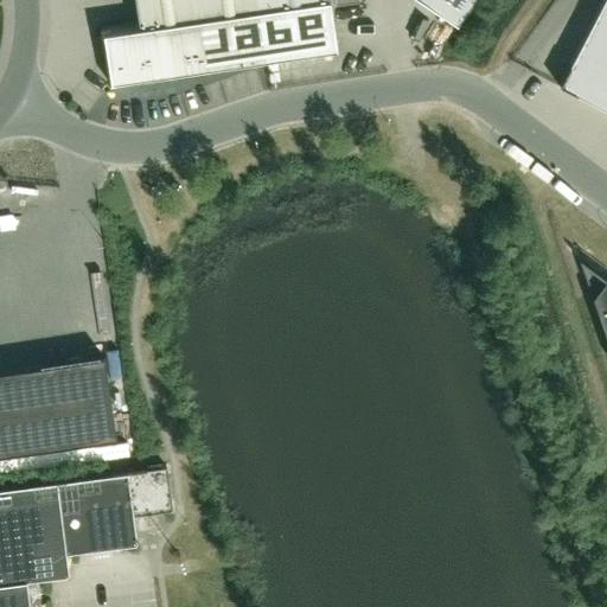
[(134,0),(138,23),(102,29),(110,84),(337,51),(328,0),(134,0)]
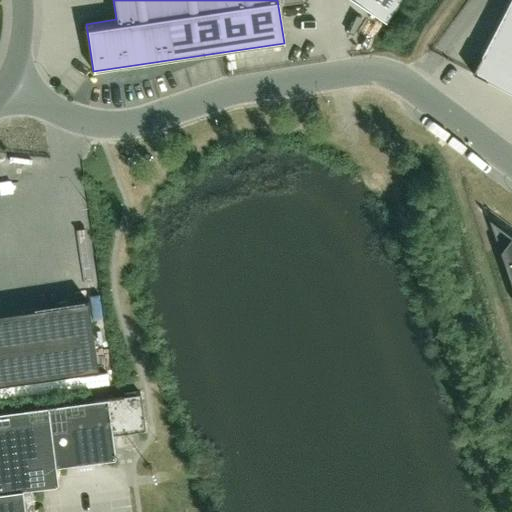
[(353,0),(385,21),(399,0),(353,0)]
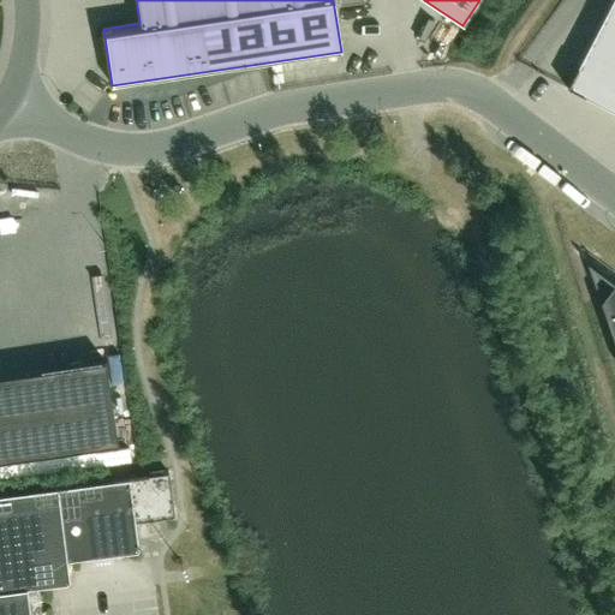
[(614,0),(611,0),(566,88),(614,112),(614,0)]
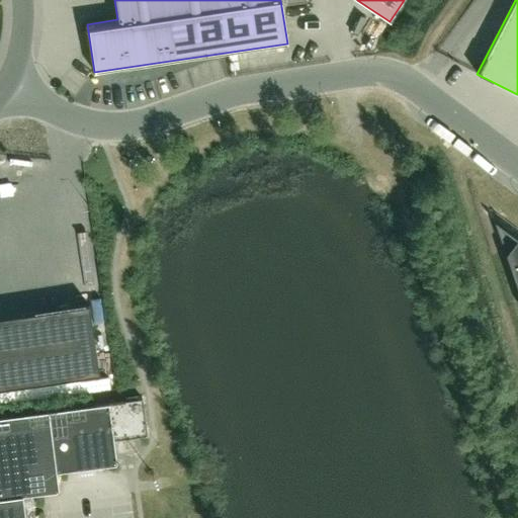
[(517,292),(517,239),(494,221),(517,292)]
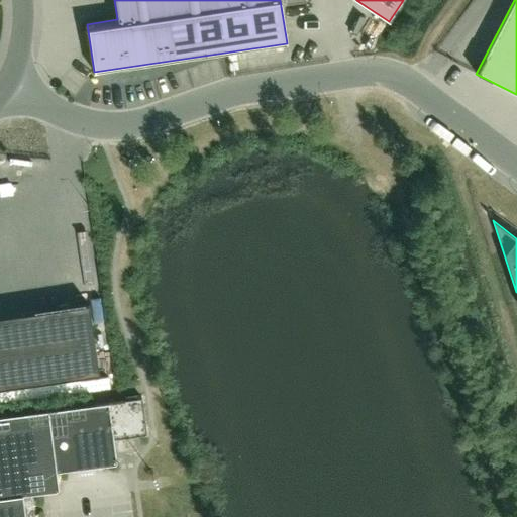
[(89,304),(0,316),(0,387),(99,373),(89,304)]
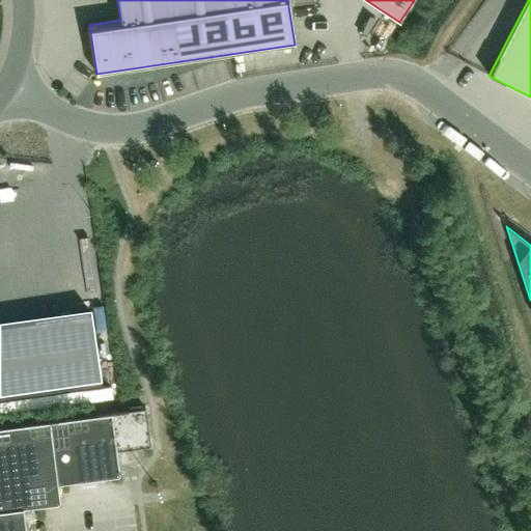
[(0,530),(25,530),(23,508),(57,503),(58,503),(59,502),(59,501),(57,483),(117,476),(117,475),(118,475),(118,474),(119,474),(119,473),(116,451),(148,447),(149,446),(150,445),(150,444),(146,409),(0,427),(0,530)]
